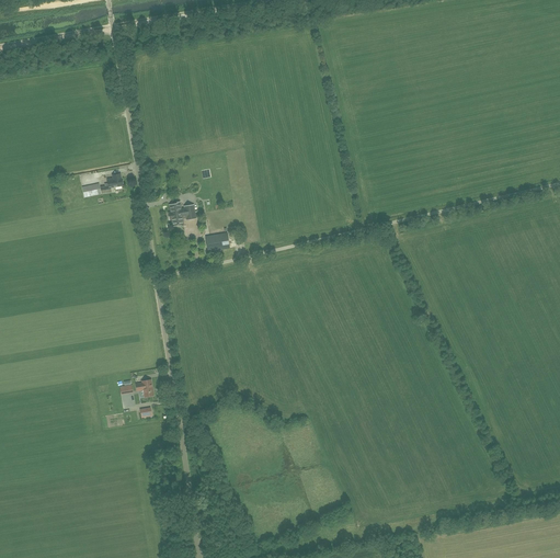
[(110,184),(122,182),(122,181),(123,180),(122,178),(121,178),(121,175),(120,171),(112,172),(112,175),(106,177),(107,183),(100,184),(101,191),(110,189),(110,184)]
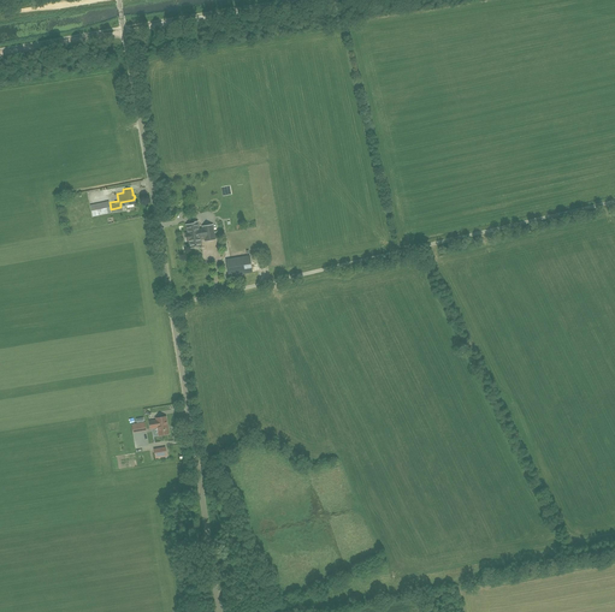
[(92,213),(110,209),(108,198),(89,202),(92,213)]
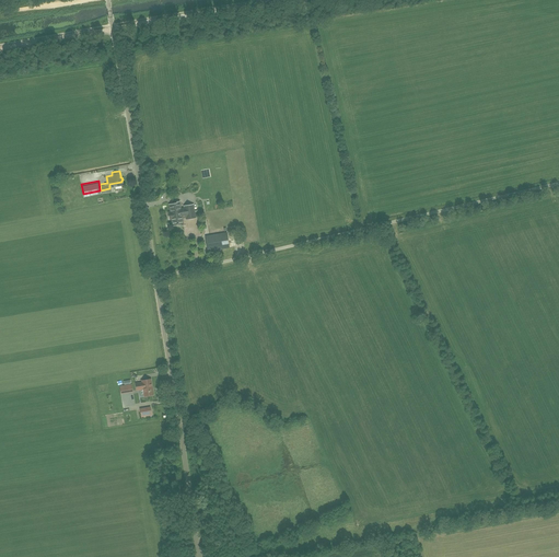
[(169,201),(170,209),(171,209),(171,211),(193,208),(191,201),(183,204),(184,206),(179,206),(178,199),(174,199),(174,200),(169,201)]
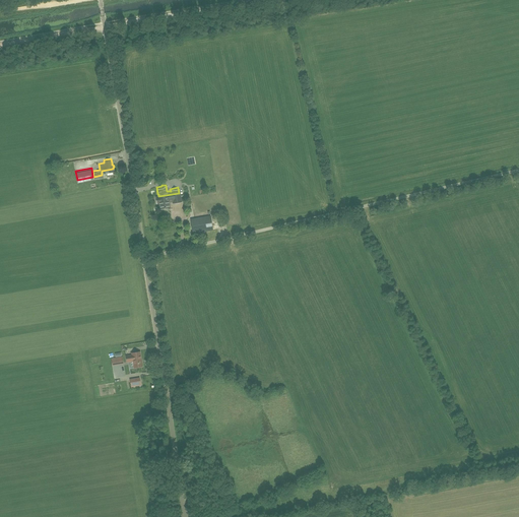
[(158,194),(157,194),(155,194),(156,201),(158,200),(159,206),(165,205),(165,206),(169,206),(168,199),(172,199),(172,201),(180,199),(179,193),(158,196),(158,194)]
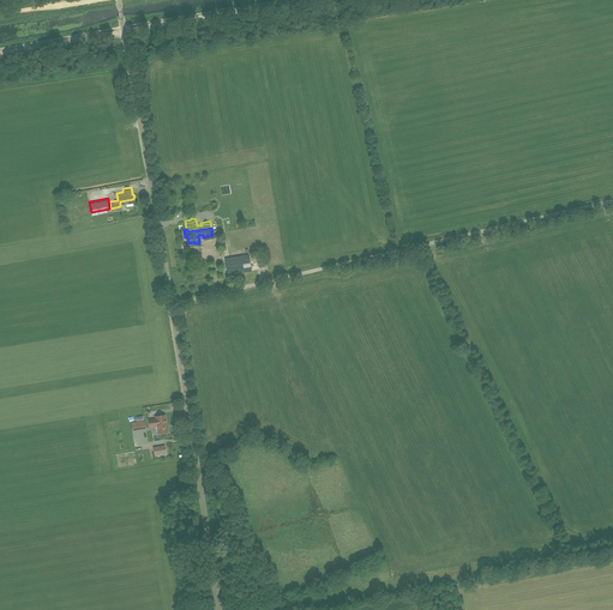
[(247,252),(224,257),(227,272),(251,267),(247,252)]
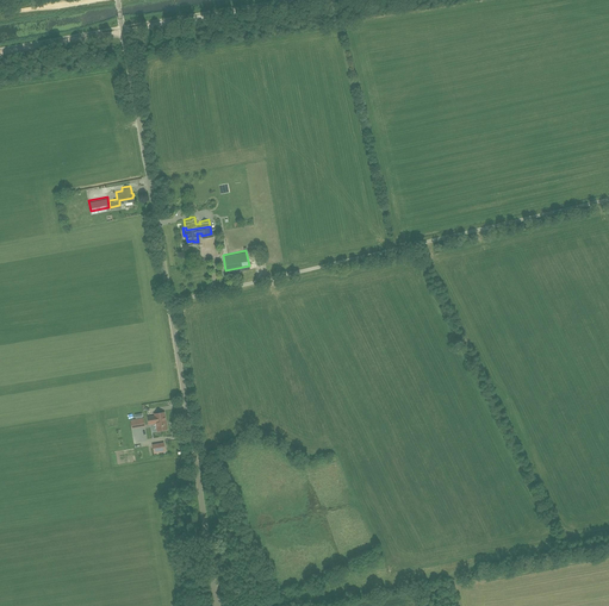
[(163,410),(154,411),(154,413),(147,414),(148,422),(155,420),(156,428),(166,426),(163,410)]
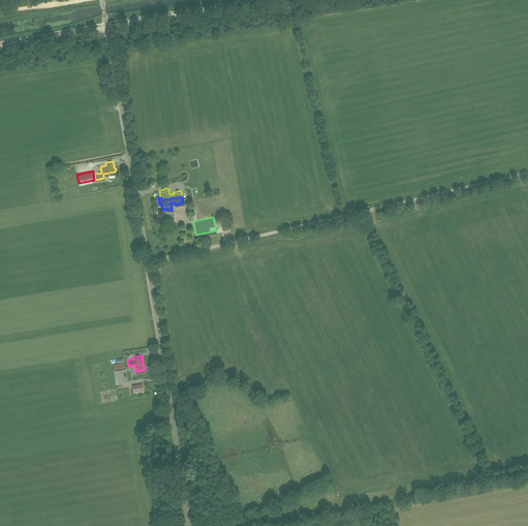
[(132,391),(143,390),(141,382),(131,383),(132,391)]
